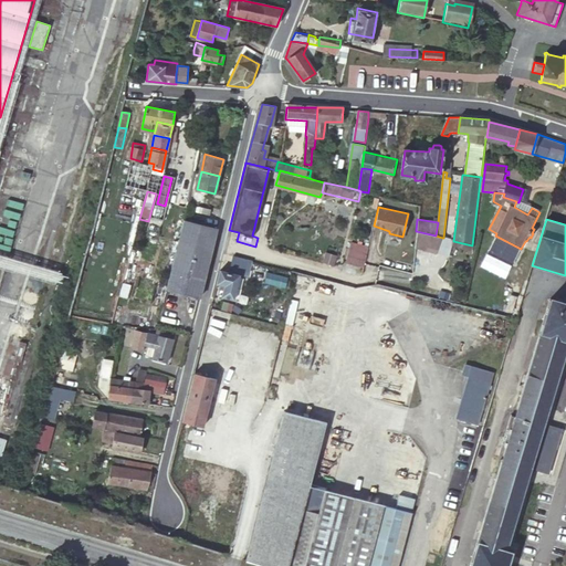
[(168,290),(201,299),(219,229),(217,228),(186,220),(176,259),(168,290)]
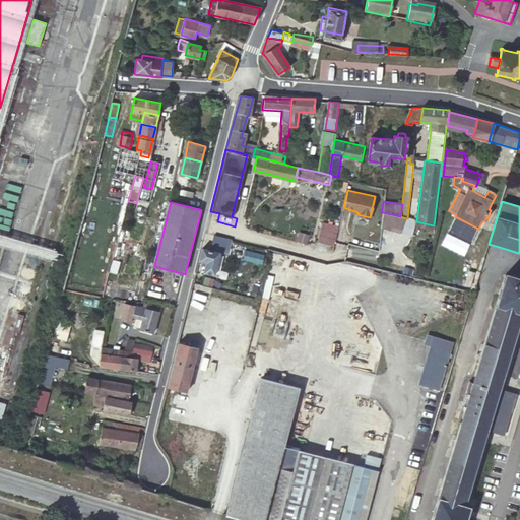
[(382,212),(381,224),(403,231),(406,218),(400,216),(382,212)]
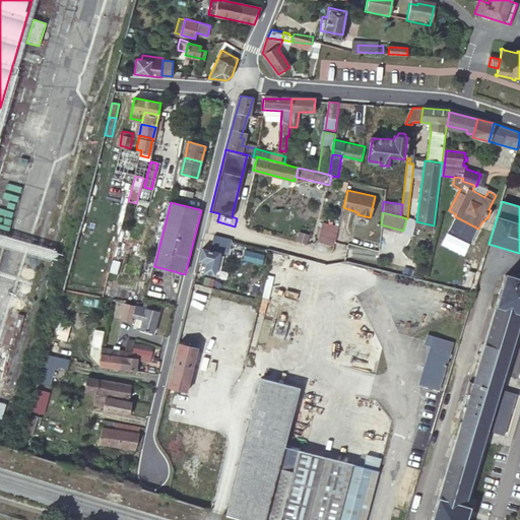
[(319,242),(333,246),(337,226),(323,222),(319,242)]
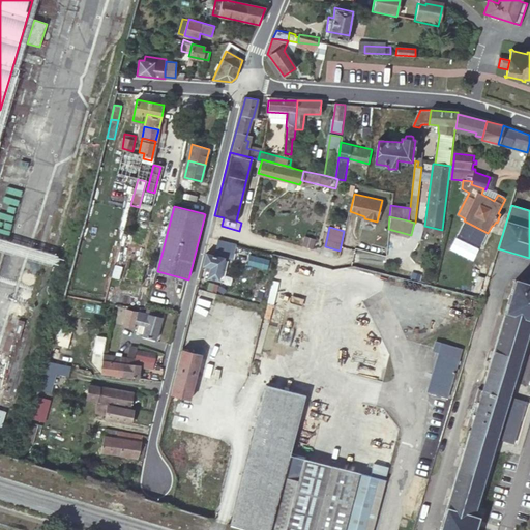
[(124,232),(121,243),(124,244),(131,246),(135,235),(133,234),(124,232)]
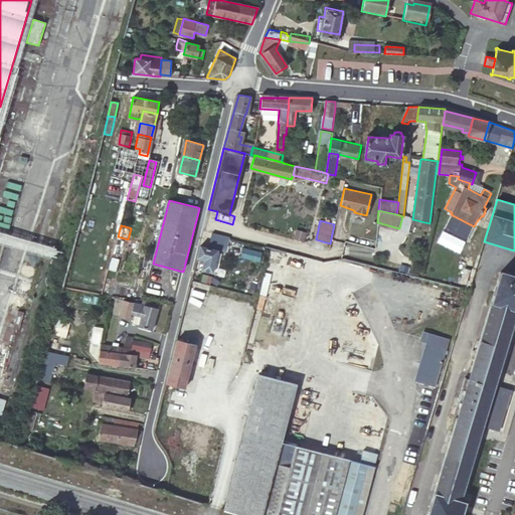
[(207,247),(199,244),(196,259),(200,260),(199,264),(202,265),(200,271),(211,274),(217,250),(225,252),(229,237),(211,232),(207,247)]
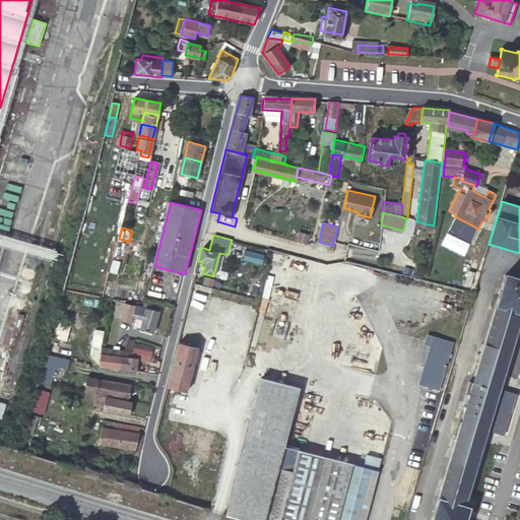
[(465,519),(467,516),(461,514),(464,503),(486,428),(505,434),(516,393),(499,388),(519,316),(519,279),(505,275),(473,381),(470,380),(458,419),(462,420),(432,519),(465,519)]
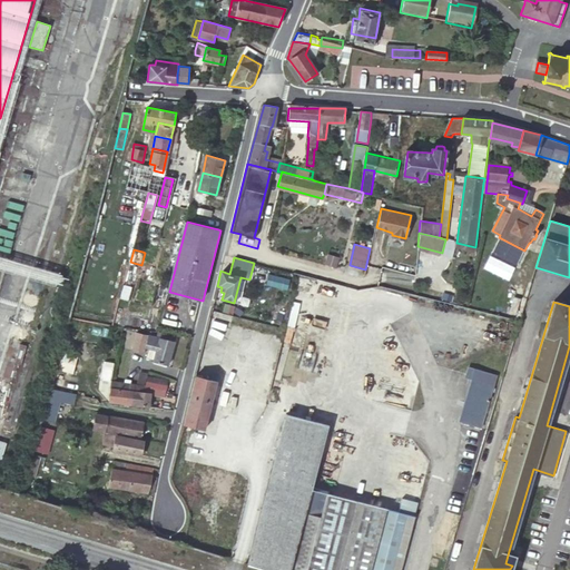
[(232,315),(237,316),(238,308),(224,304),(222,312),(232,315)]
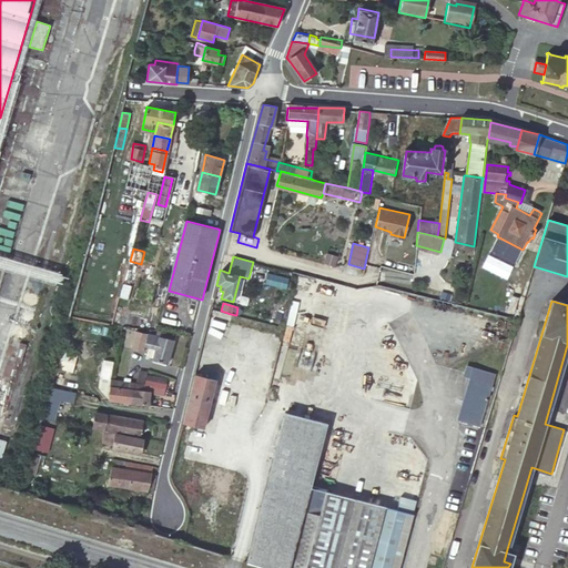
[(215,378),(233,321),(212,315),(195,372),(215,378)]
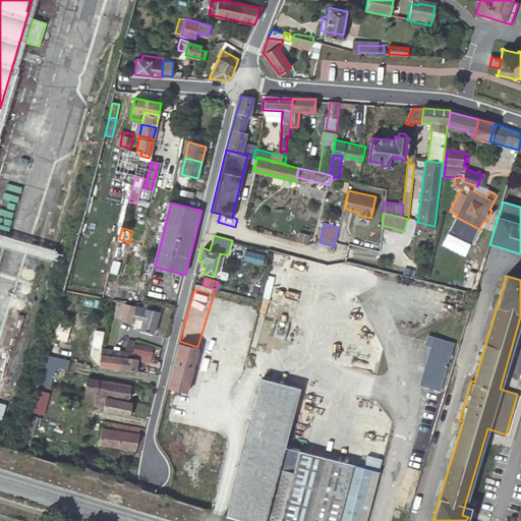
[(141,330),(155,333),(161,309),(151,306),(150,309),(119,302),(117,308),(124,311),(122,317),(133,321),(134,315),(145,319),(141,330)]
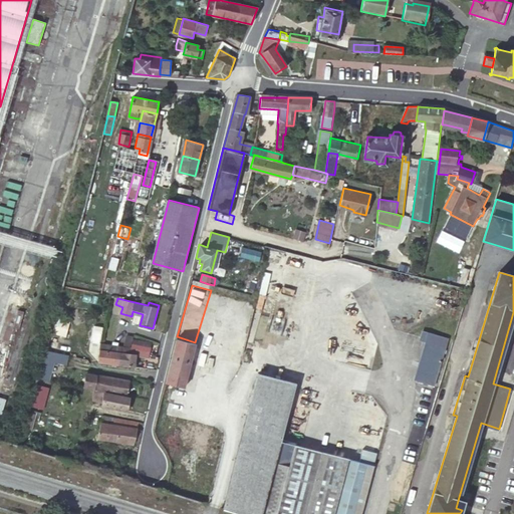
[(71,320),(55,316),(51,332),(67,336),(71,320)]
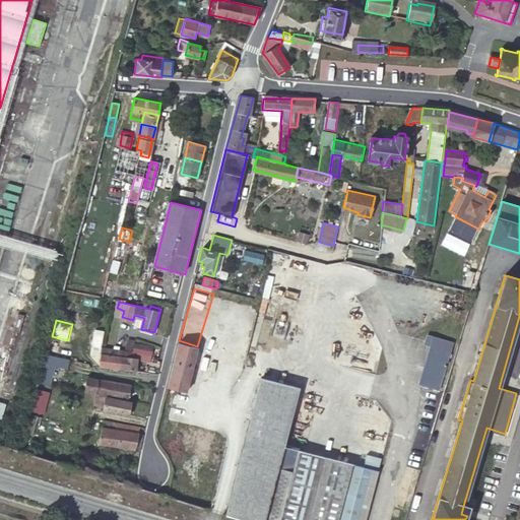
[(100,365),(117,368),(120,355),(116,354),(117,347),(106,345),(102,344),(102,342),(96,341),(94,350),(103,352),(100,365)]
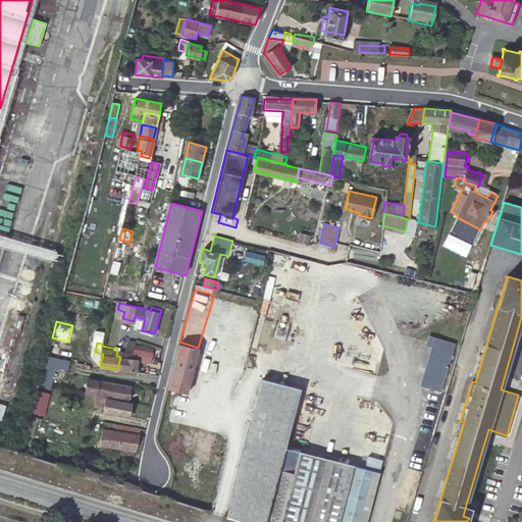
[(117,369),(138,373),(141,361),(148,362),(150,357),(152,348),(136,344),(134,353),(120,350),(117,349),(116,356),(120,357),(117,369)]
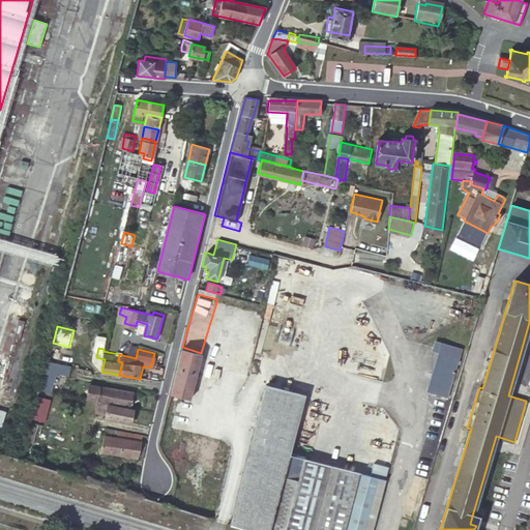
[(200,355),(180,351),(170,395),(188,400),(200,355)]
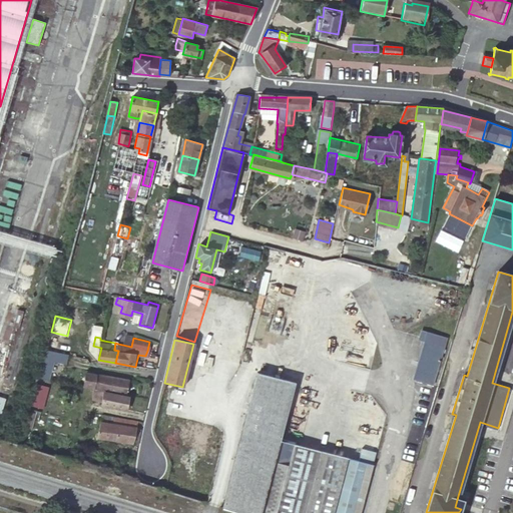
[(424,352),(416,379),(432,383),(443,347),(423,341),(420,350),(424,352)]
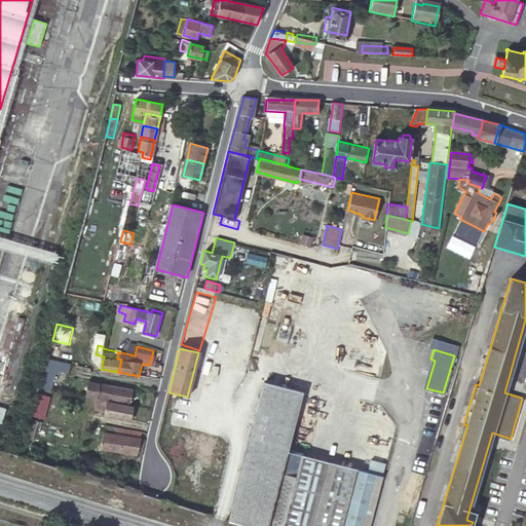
[(104,357),(96,354),(95,358),(100,368),(101,369),(104,357)]
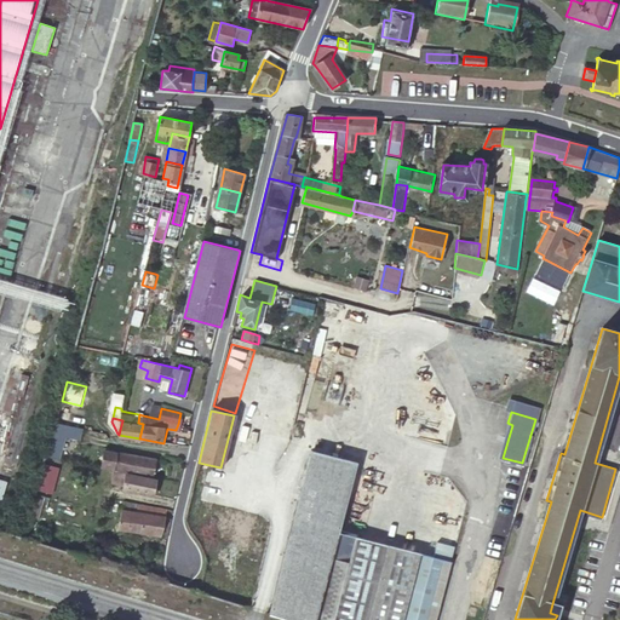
[(81,426),(56,422),(50,446),(62,449),(65,436),(78,438),(81,426)]
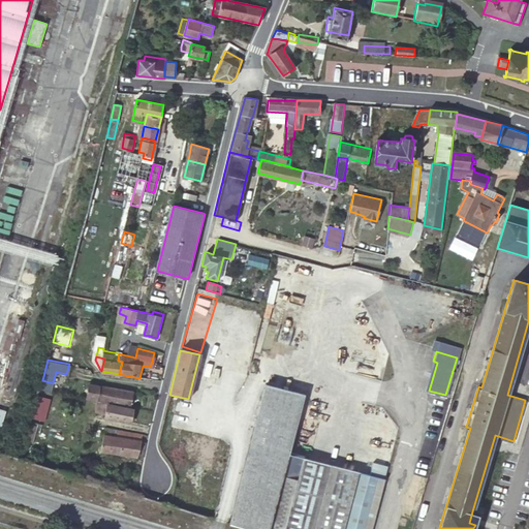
[(425,390),(429,391),(437,363),(433,361),(425,390)]
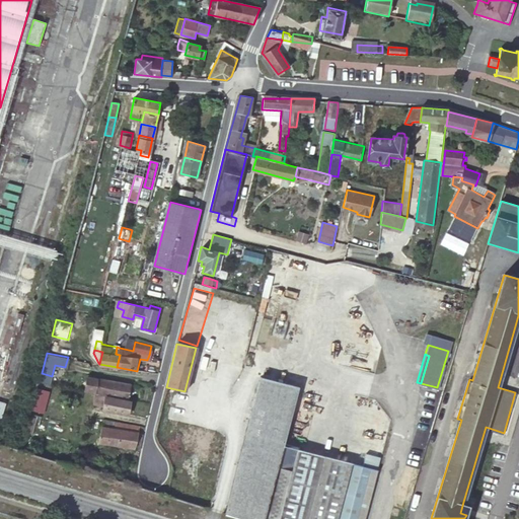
[(52,376),(42,373),(39,381),(50,383),(52,376)]
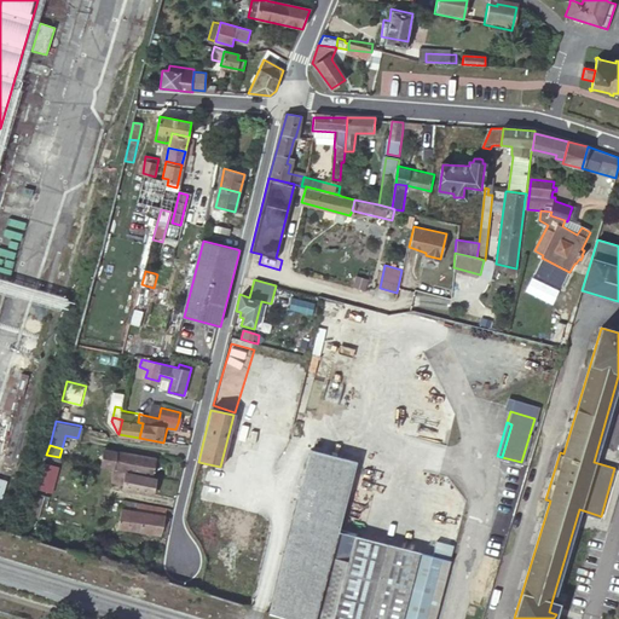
[(152,476),(156,458),(108,449),(105,449),(100,464),(152,476)]
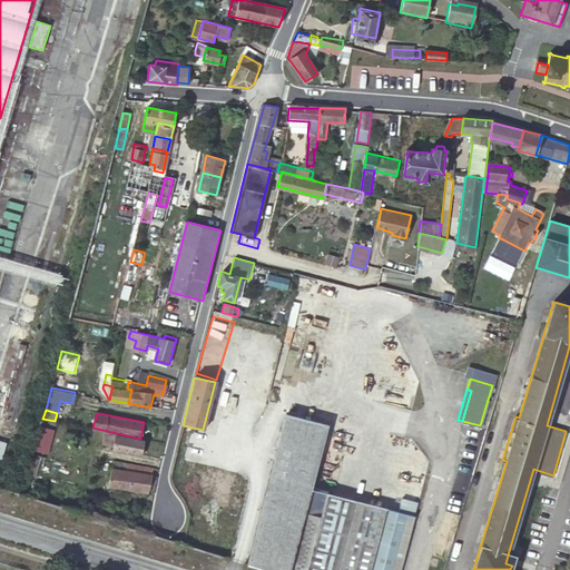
[(373,569),(390,507),(326,490),(312,487),(326,426),(285,416),(263,504),(310,516),(322,519),(307,569),(373,569)]
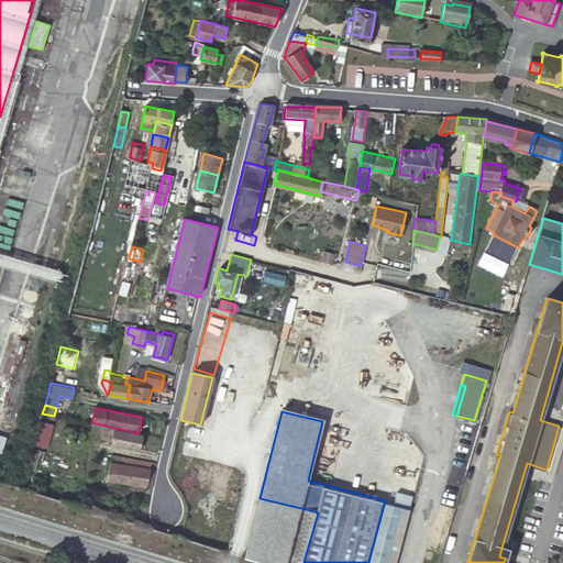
[(54,424),(41,421),(37,434),(51,438),(54,424)]
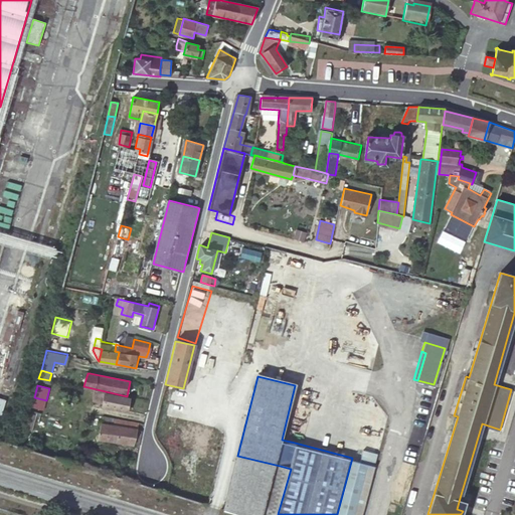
[(128,410),(131,398),(98,390),(98,391),(95,400),(104,403),(104,404),(128,410)]
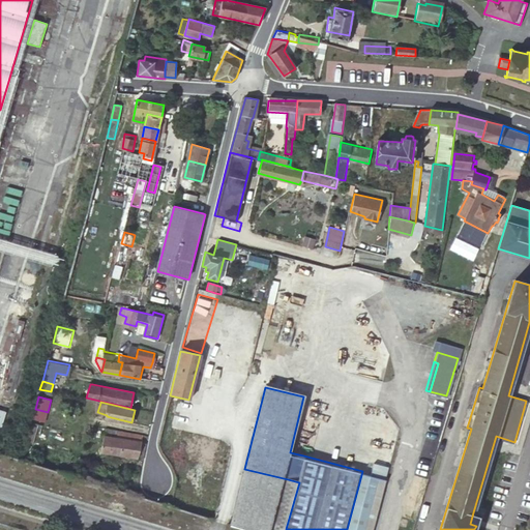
[(35,409),(31,423),(43,427),(48,412),(35,409)]
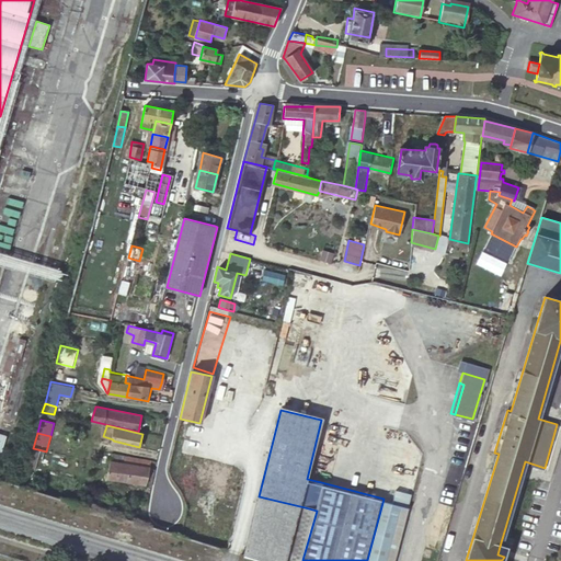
[(31,455),(27,466),(36,468),(38,457),(31,455)]
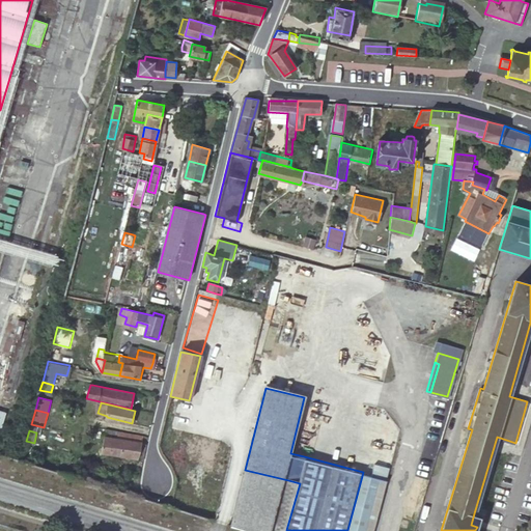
[(144,455),(147,444),(142,443),(144,438),(120,431),(119,438),(115,453),(143,460),(144,455)]
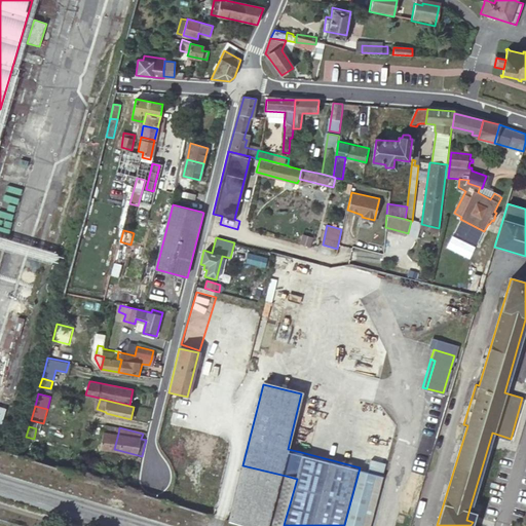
[(102,446),(114,449),(118,434),(112,431),(105,429),(102,446)]
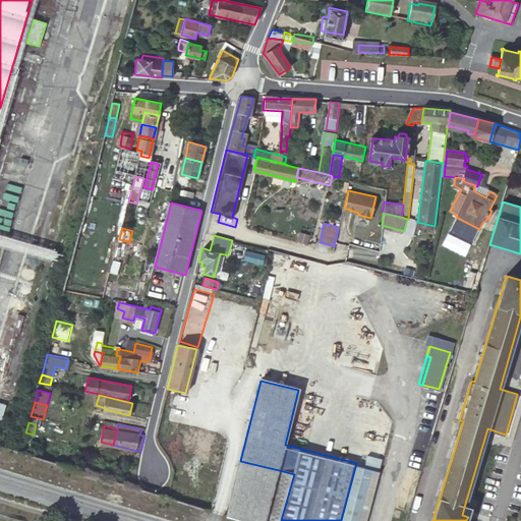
[(240,461),(226,516),(241,520),(270,520),(283,471),(240,461)]
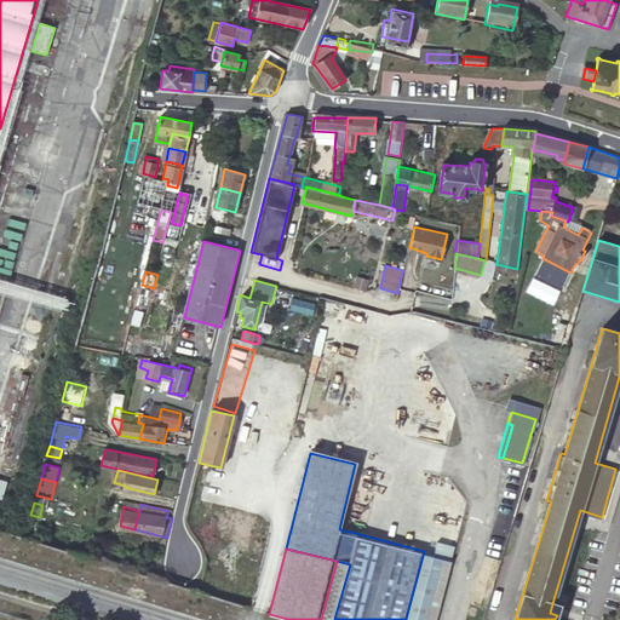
[(406,619),(437,619),(453,558),(424,551),(406,619)]
